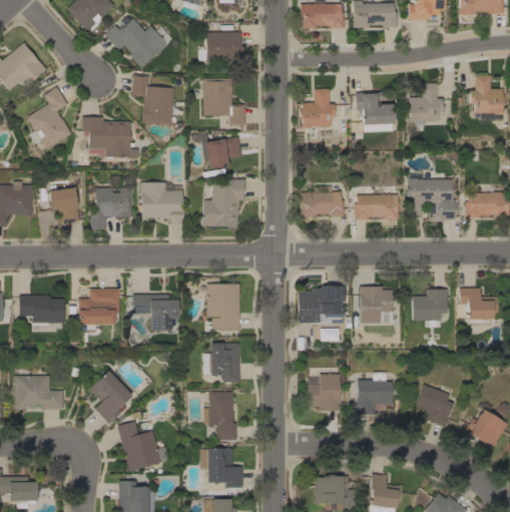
[(101,18),(97,14),(91,19),(95,23),(87,31),(67,9),(76,0),(108,0),(114,6),(101,18)]
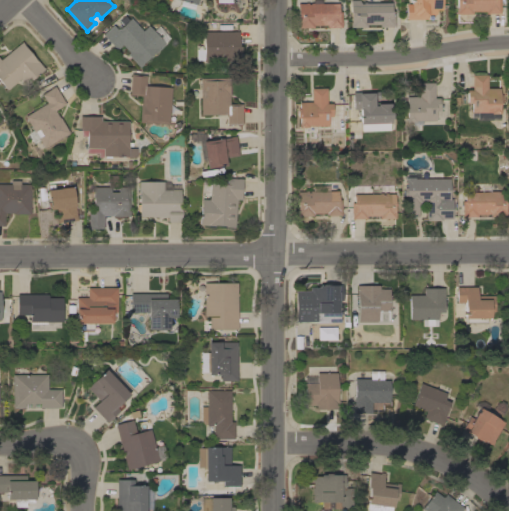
[(195,9),(181,5),(182,1),(178,0),(200,0),(199,6),(196,5),(195,9)]
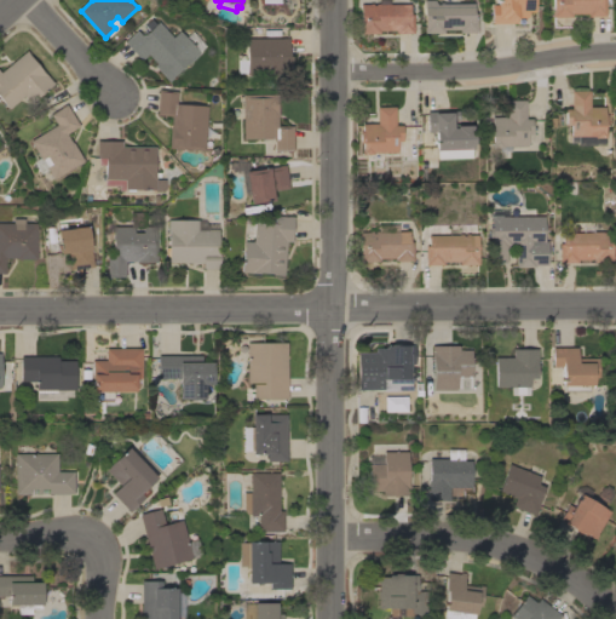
[(536,0),(537,13),(530,13),(530,18),(519,18),(519,24),(494,24),(494,6),(500,6),(500,0),(536,0)]
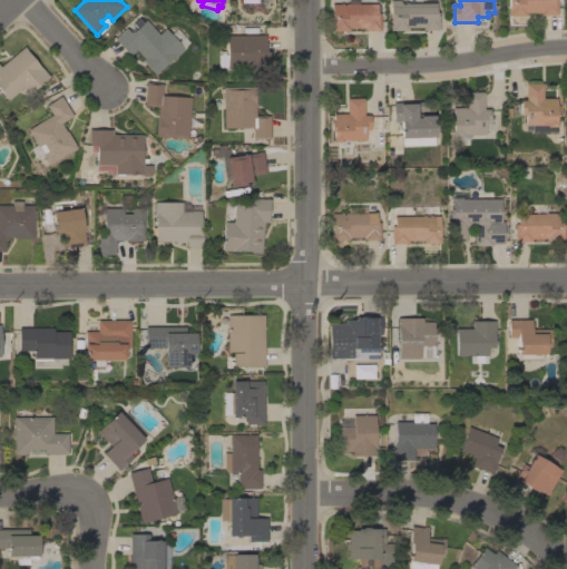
[(559,0),(559,16),(543,16),(543,13),(528,13),(528,17),(510,17),(510,10),(510,0),(559,0)]
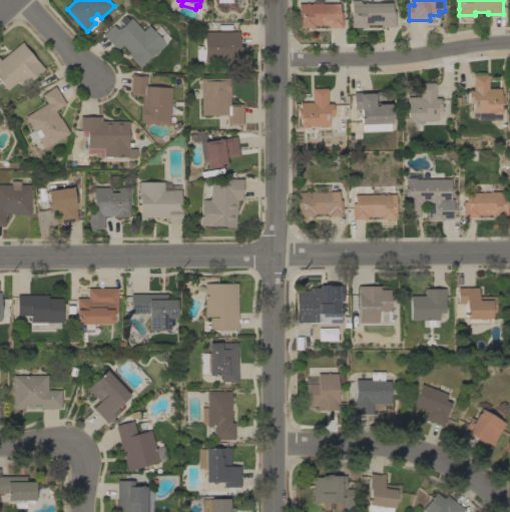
[(395,12),(397,12),(398,27),(383,27),(382,25),(369,25),(369,28),(353,28),(353,23),(354,23),(353,1),(362,1),(362,3),(364,3),(364,5),(366,5),(366,3),(369,3),(395,3),(395,12)]
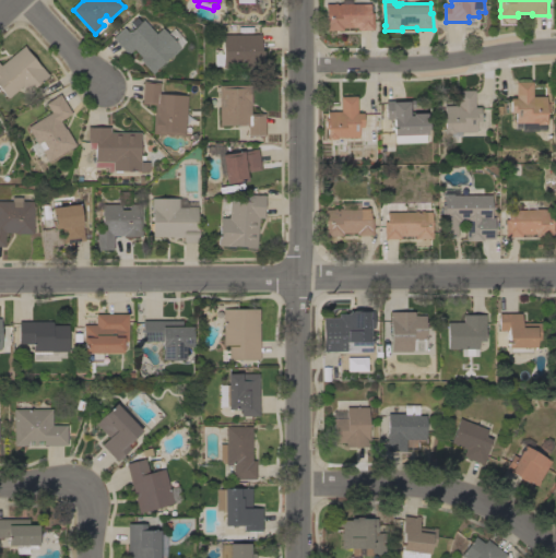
[(373,13),(375,13),(375,31),(359,31),(359,28),(344,28),(344,31),(327,32),(327,25),(328,25),(328,4),(335,4),(335,3),(339,3),(339,6),(341,6),(341,3),(344,3),(344,4),(373,4),(373,13)]
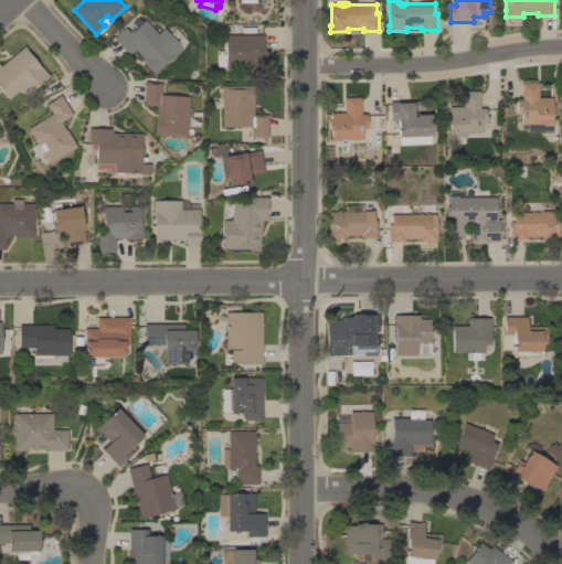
[(171,34),(177,29),(189,42),(183,48),(184,49),(172,61),(171,60),(160,71),(160,72),(156,75),(142,61),(145,59),(137,50),(131,55),(116,39),(127,29),(133,34),(138,29),(134,24),(140,18),(145,23),(147,21),(160,34),(166,29),(171,34)]
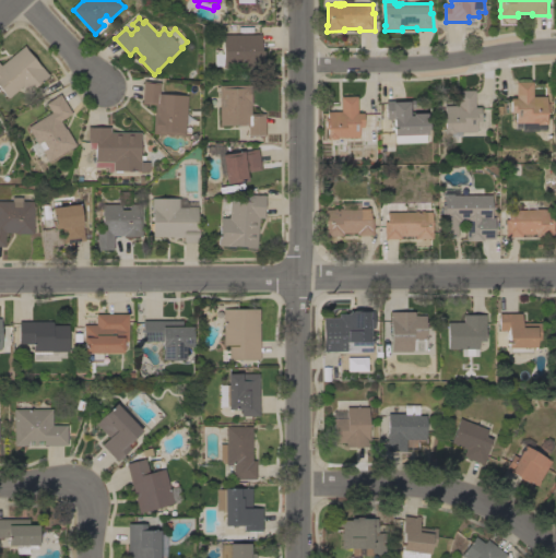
[(215,66),(215,54),(225,54),(225,35),(257,35),(263,35),(263,51),(265,51),(265,67),(225,67),(225,66),(215,66)]
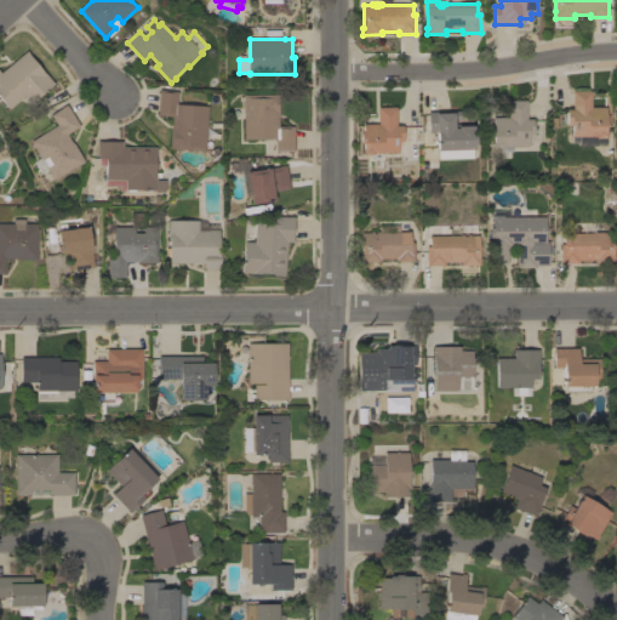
[(29,51),(35,60),(34,60),(44,72),(45,70),(56,85),(33,104),(27,97),(11,111),(0,96),(0,70),(3,74),(29,51)]
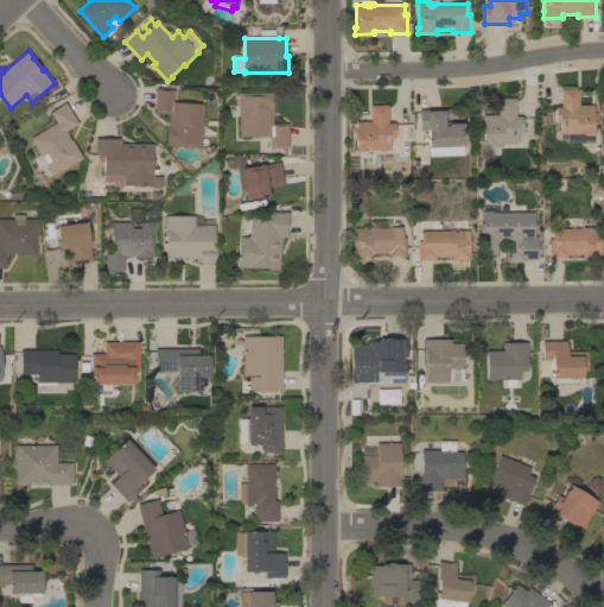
[(203,149),(176,146),(176,147),(173,147),(173,146),(167,146),(170,125),(171,114),(156,113),(158,89),(176,90),(175,102),(205,105),(203,149)]
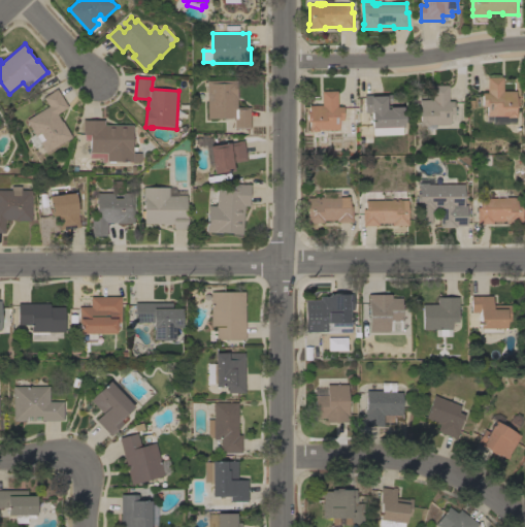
[(517,123),(509,124),(493,125),(493,122),(488,122),(487,117),(488,117),(488,107),(484,107),(484,94),(489,94),(489,77),(504,77),(504,92),(518,92),(518,98),(519,98),(519,108),(518,108),(518,113),(519,113),(519,118),(517,118),(517,123)]
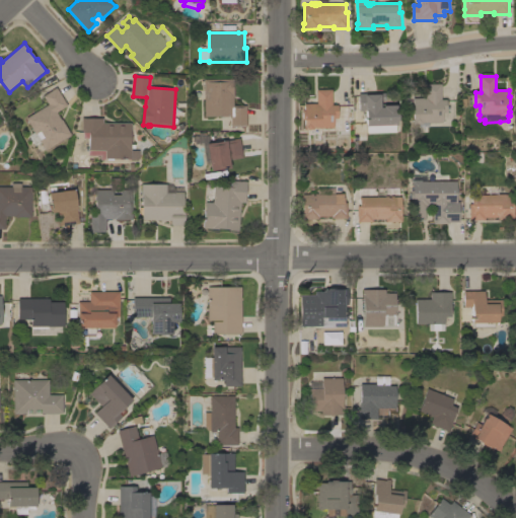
[(206,99),(202,99),(202,91),(206,91),(205,80),(235,80),(235,106),(247,106),(247,127),(232,127),(232,117),(206,117),(206,99)]
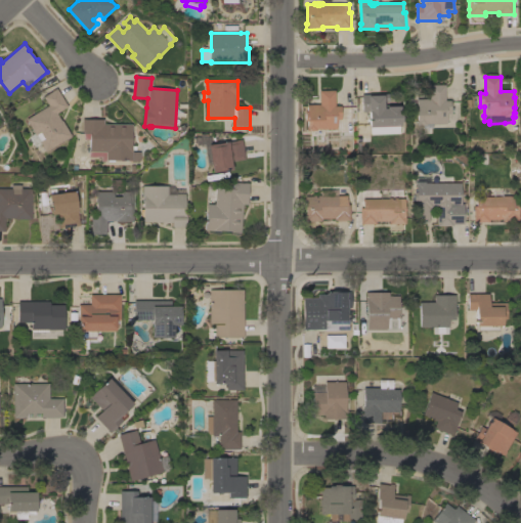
[(432,128),(430,128),(430,130),(428,131),(427,131),(426,130),(426,129),(427,128),(423,128),(423,126),(418,126),(418,122),(418,99),(431,99),(430,85),(446,85),(446,100),(451,100),(451,115),(447,115),(447,124),(432,124),(432,128)]
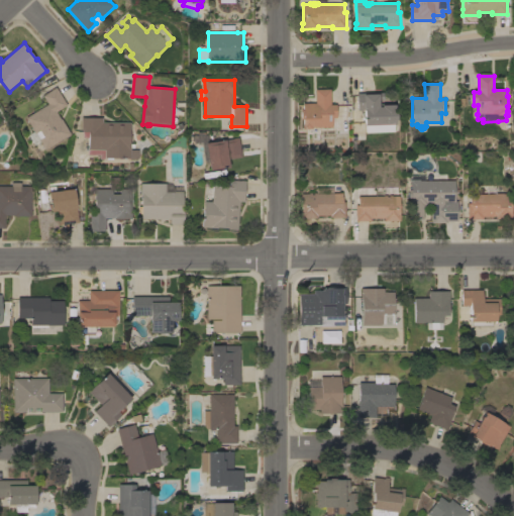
[(34,145),(28,135),(34,131),(26,118),(49,104),(44,96),(58,88),(68,105),(57,112),(62,120),(63,119),(72,134),(46,150),(40,141),(34,145)]
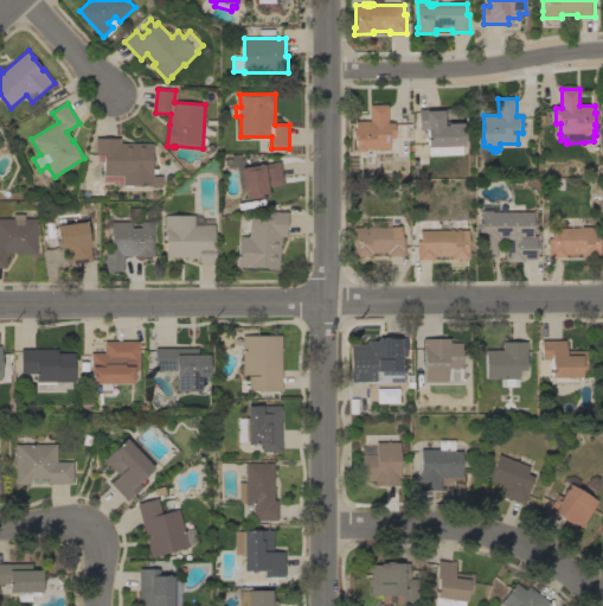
[(390,123),(396,123),(396,139),(391,139),(391,150),(374,151),(374,152),(357,152),(357,140),(354,140),(354,129),(357,129),(357,122),(371,122),(371,106),(389,104),(390,123)]
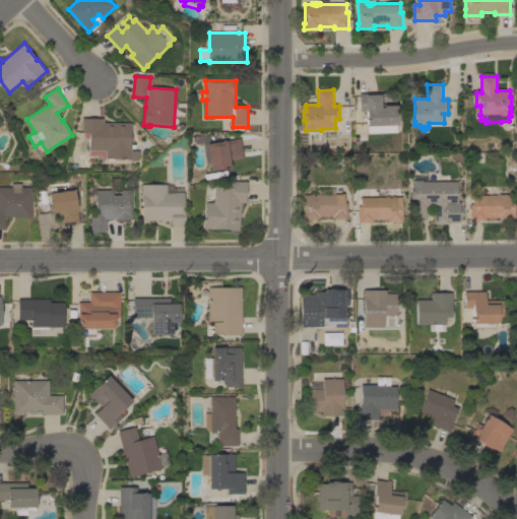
[(368,127),(367,111),(361,111),(360,94),(387,93),(387,101),(382,102),(382,108),(384,108),(384,106),(398,106),(398,110),(399,110),(400,122),(398,122),(398,126),(368,127)]
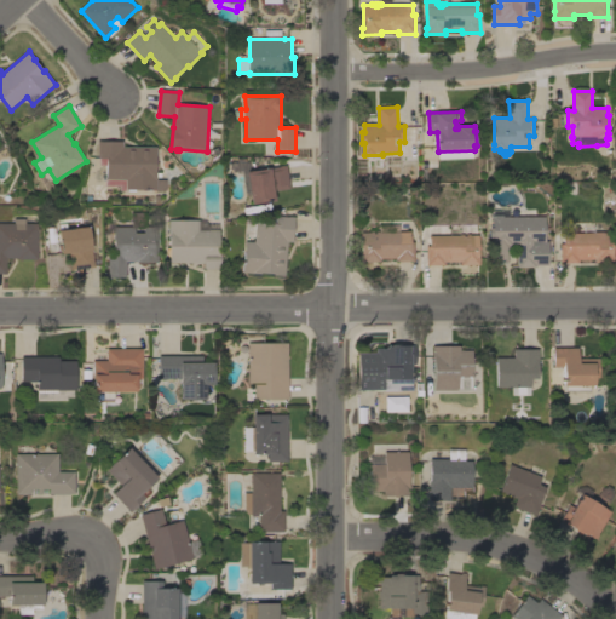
[(167,190),(127,190),(127,191),(121,191),(121,187),(107,187),(107,181),(107,166),(101,166),(101,159),(99,159),(99,149),(99,141),(125,142),(125,147),(159,148),(159,159),(157,159),(157,171),(157,181),(168,181),(167,190)]
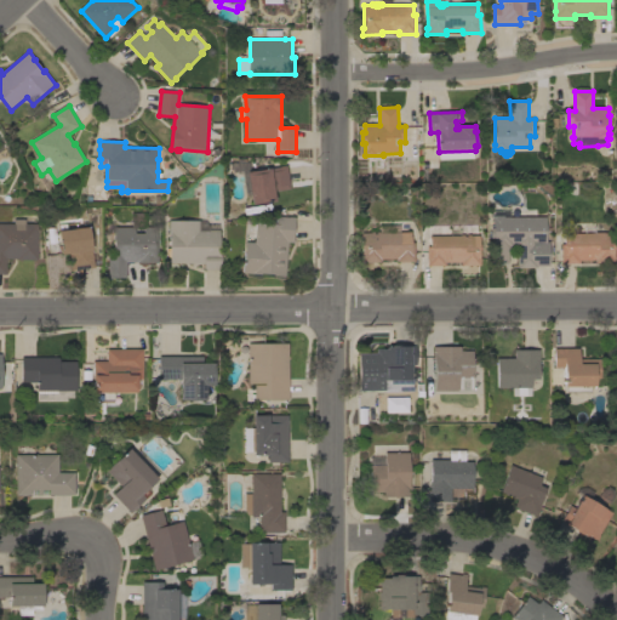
[(246,195),(243,174),(238,174),(238,172),(232,174),(230,164),(233,164),(249,161),(251,172),(283,168),(283,166),(289,166),(292,189),(275,192),(276,202),(253,205),(251,194),(246,195)]
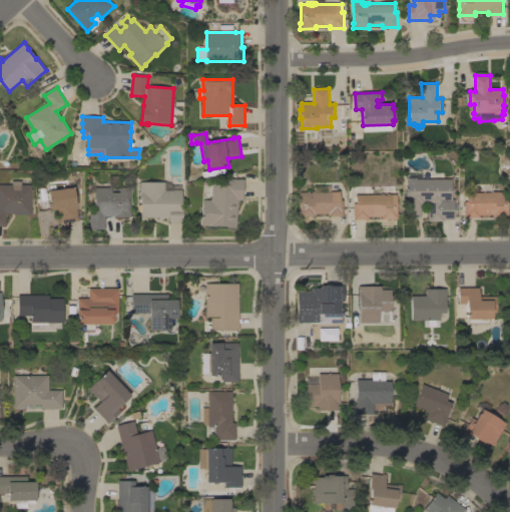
[(451,179),(452,199),(454,199),(454,219),(445,219),(445,221),(429,221),(429,202),(425,202),(425,204),(420,204),(421,216),(409,217),(409,195),(407,195),(407,185),(409,185),(409,180),(408,180),(408,178),(409,178),(409,174),(422,174),(422,179),(451,179)]
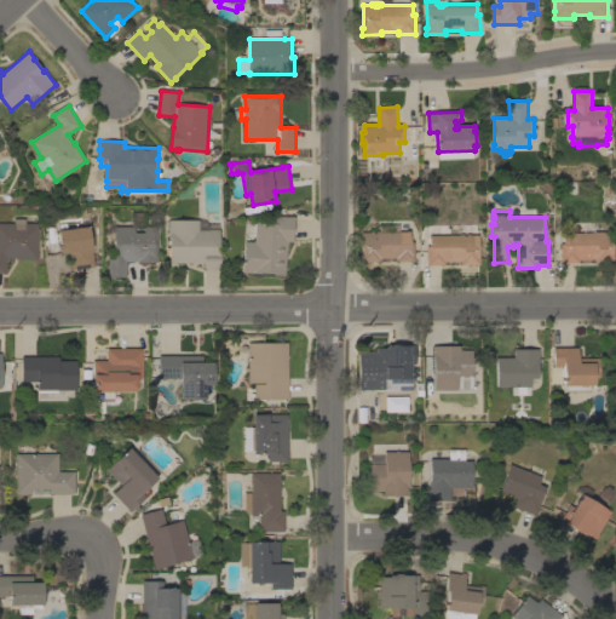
[(265,223),(265,216),(281,217),(297,218),(294,242),(288,242),(286,276),(243,273),(246,241),(255,242),(257,223),(265,223)]
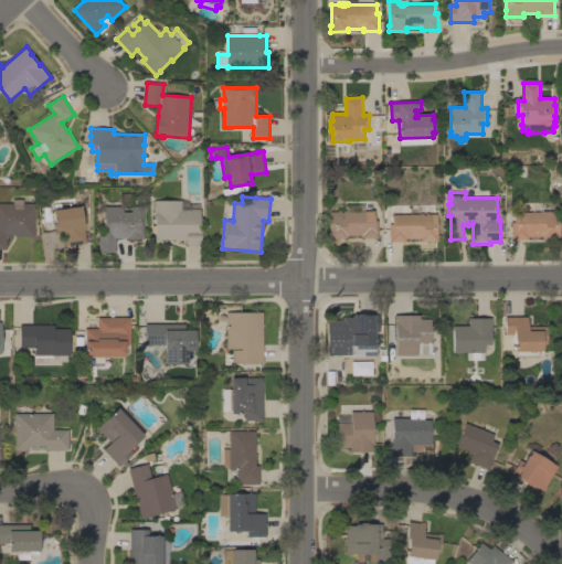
[(0,204),(14,204),(14,200),(24,200),(24,204),(35,204),(35,231),(36,231),(36,236),(17,236),(7,236),(7,249),(0,249),(0,204)]
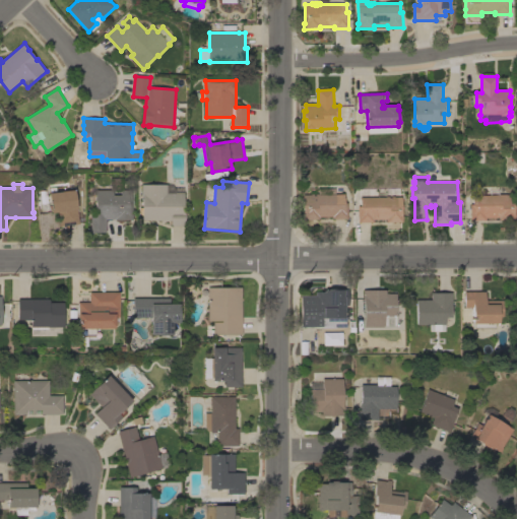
[(185,193),(185,225),(172,225),(172,220),(143,220),(143,201),(142,201),(142,185),(169,185),(170,185),(172,186),(175,188),(184,188),(184,193),(185,193)]
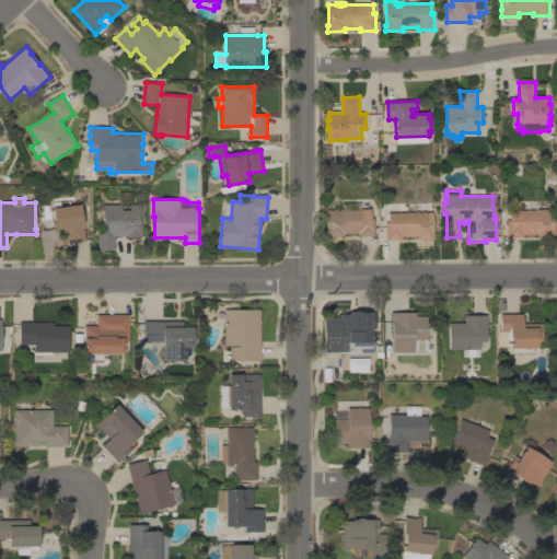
[(343,204),(361,204),(361,210),(372,210),(372,219),(375,219),(375,236),(359,236),(359,234),(345,234),(345,236),(327,237),(327,231),(327,210),(336,210),(343,209),(343,204)]
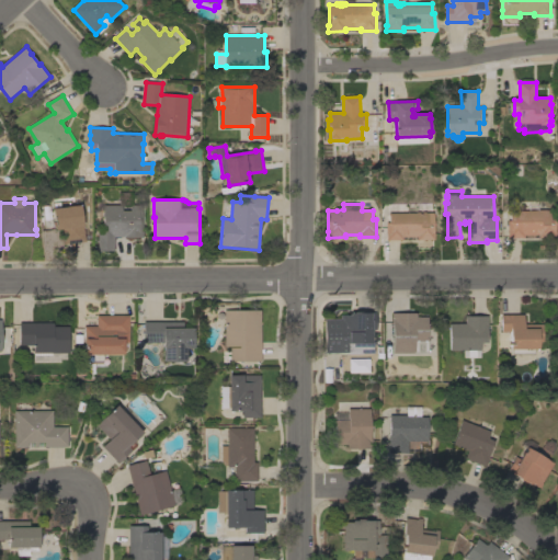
[(81,205),(83,223),(84,223),(87,242),(66,244),(64,229),(56,230),(54,209),(81,205)]
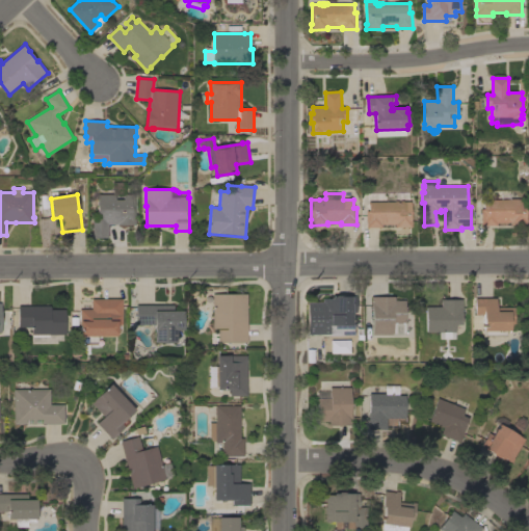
[(94,238),(94,233),(94,223),(98,222),(98,219),(99,219),(99,195),(116,194),(116,201),(125,201),(125,194),(136,194),(136,220),(137,220),(137,226),(118,226),(118,224),(109,224),(109,238),(94,238)]
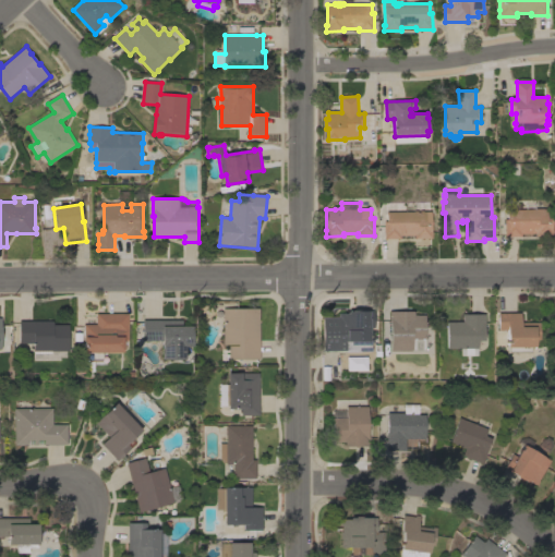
[(506,238),(506,219),(508,219),(508,210),(537,210),(537,209),(545,209),(553,209),(553,221),(554,221),(554,226),(554,230),(554,237),(537,237),(537,233),(522,234),(522,237),(506,238)]
